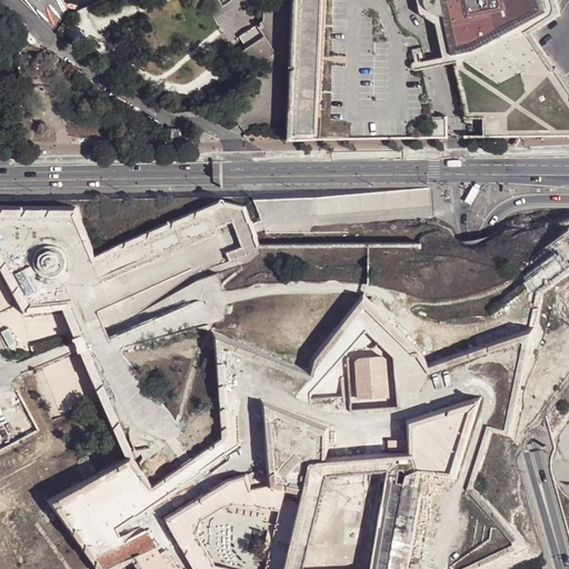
[(290,0),(287,116),(286,140),(302,140),(321,140),(325,0),(421,0),(425,10),(439,21),(449,28),(452,39),(442,31),(449,63),(458,61),(469,111),(469,118),(488,118),(488,137),(568,135),(568,86),(557,67),(556,67),(533,35),(562,16),(557,0),(290,0)]
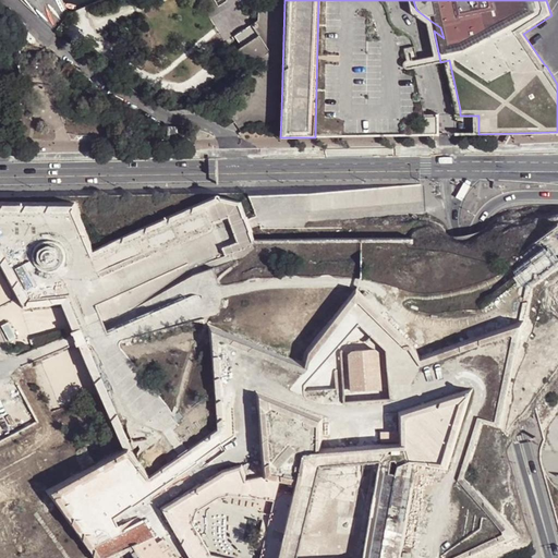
[(440,27),(431,21),(434,31),(444,38),(440,27)]
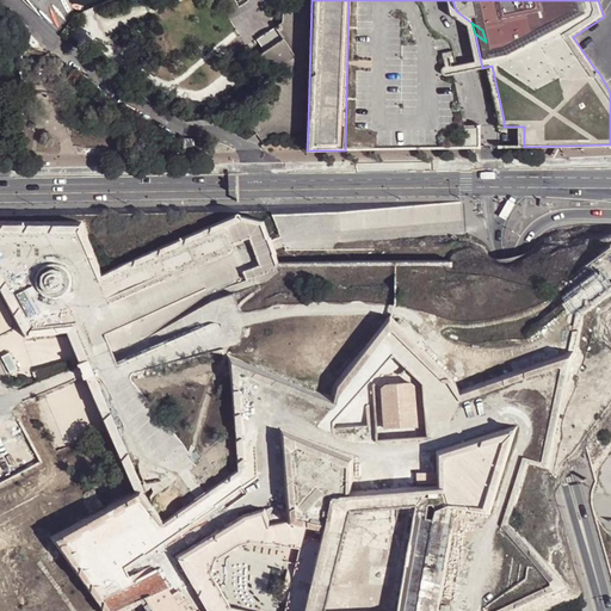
[(255,56),(267,75),(296,54),(277,25),(258,37),(266,49),(255,56)]
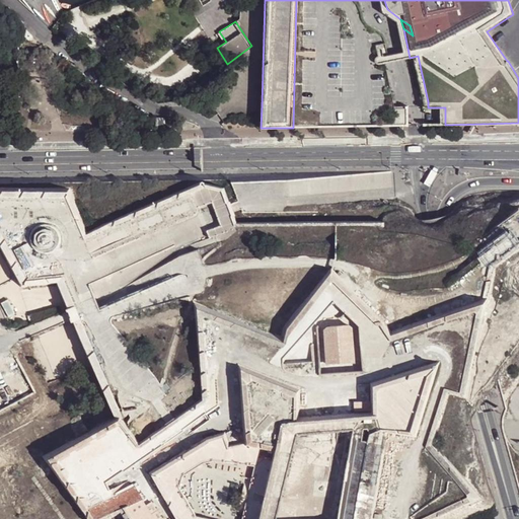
[(409,105),(395,106),(395,126),(409,126),(409,105)]
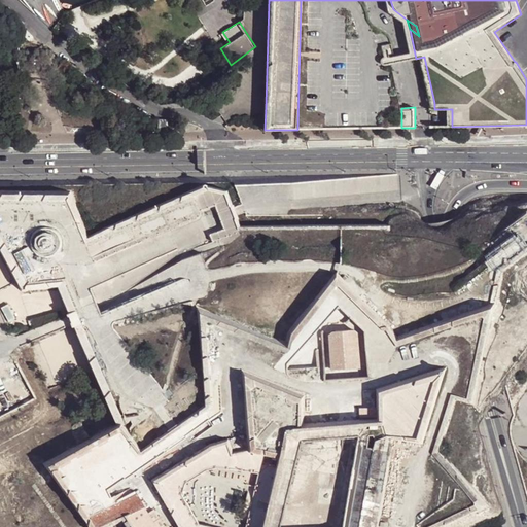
[(43,256),(48,257),(55,256),(59,253),(62,250),(64,246),(65,241),(64,236),(61,232),(58,229),(53,226),(48,225),(43,226),(38,230),(35,234),(33,239),(34,244),(35,249),(39,253),(43,256)]
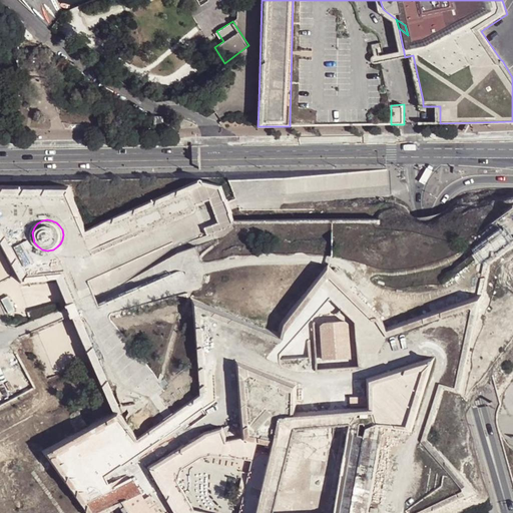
[(475,248),(484,259),(512,237),(503,225),(475,248)]
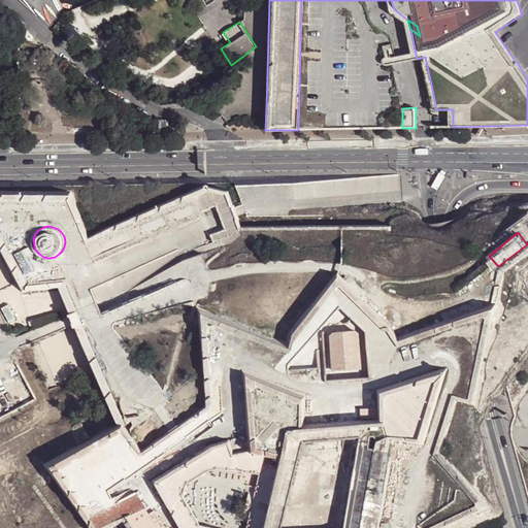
[(332,368),(359,366),(356,330),(353,327),(331,329),(329,333),(332,368)]
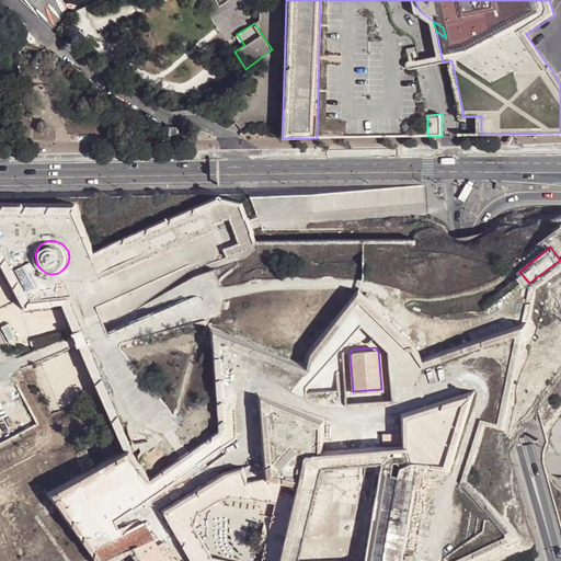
[(444,464),(459,403),(404,416),(405,450),(409,457),(412,461),(444,464)]
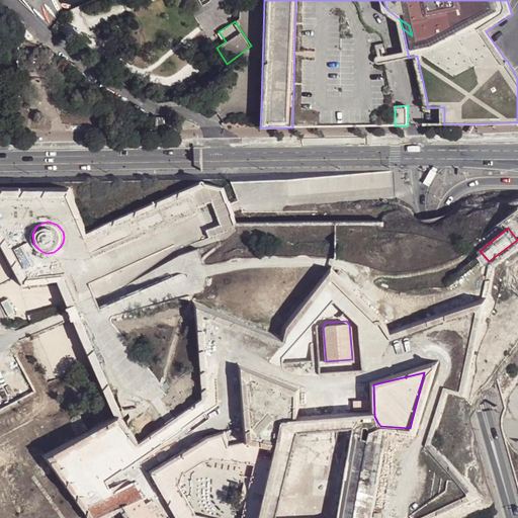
[(359,407),(370,406),(368,379),(357,381),(359,407)]
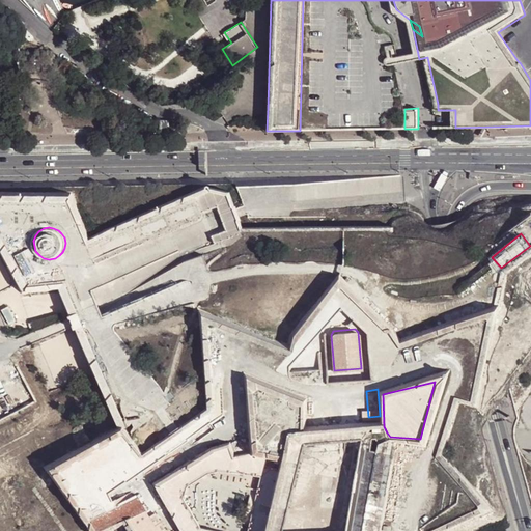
[(359,418),(368,417),(366,391),(358,392),(359,418)]
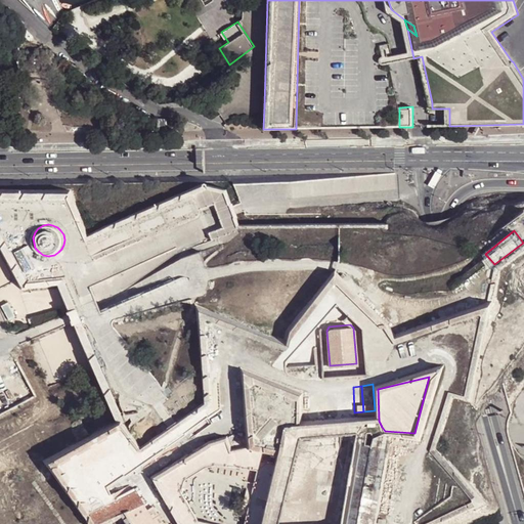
[(324,389),(303,392),(305,418),(325,416),(324,389)]
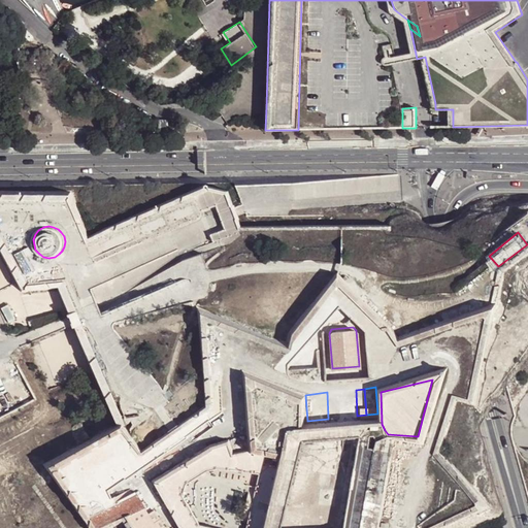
[(200,456),(207,467),(218,465),(257,472),(254,485),(253,493),(255,495),(256,498),(255,503),(255,504),(254,505),(252,507),(249,508),(246,518),(245,523),(243,527),(230,527),(198,522),(183,493),(186,481),(200,472),(193,459),(159,481),(186,527),(246,527),(251,514),(264,516),(268,496),(256,492),(264,455),(252,452),(249,451),(230,455),(226,442),(211,447),(212,448),(200,456)]
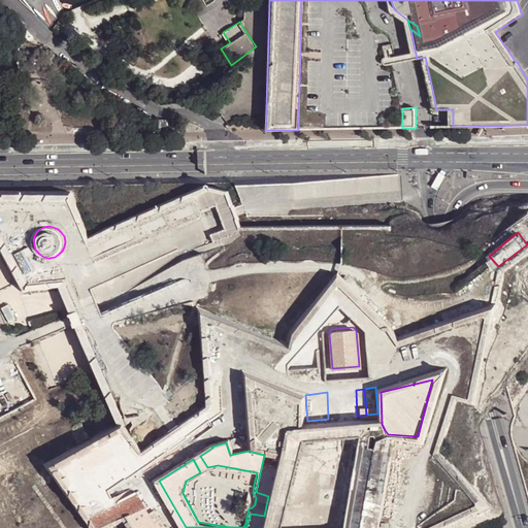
[(290,492),(301,495),(310,458),(299,454),(290,492)]
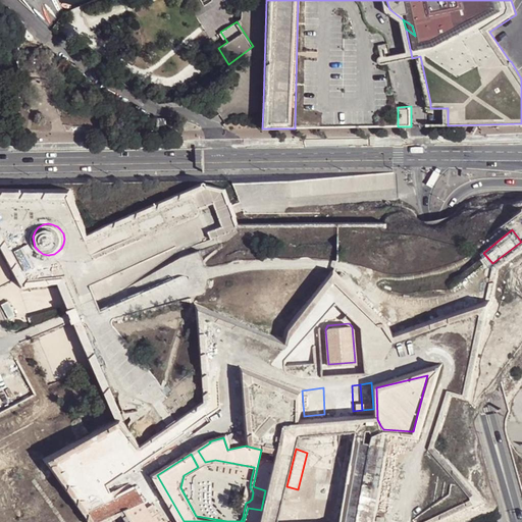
[(253,486),(265,490),(275,452),(261,450),(253,486)]
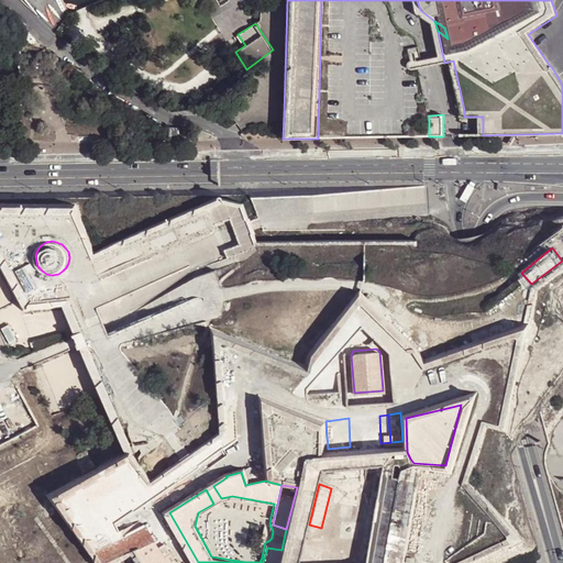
[(210,487),(206,489),(213,504),(217,501),(221,498),(213,486),(210,487)]
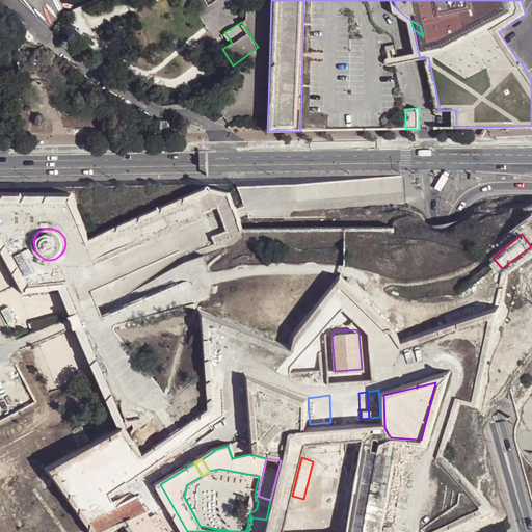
[(135,496),(127,483),(110,494),(113,500),(115,499),(120,504),(135,496)]
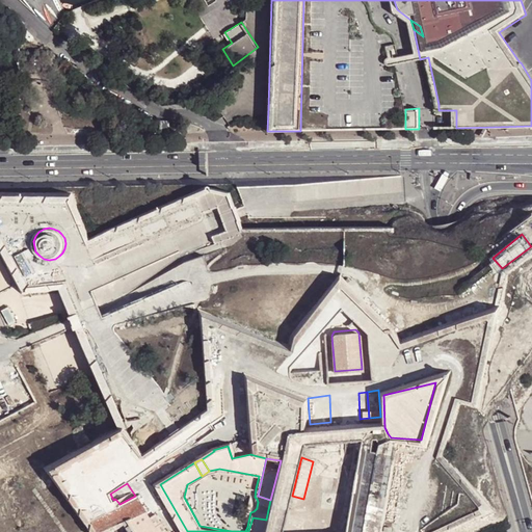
[(248,531),(262,531),(266,520),(253,517),(248,531)]
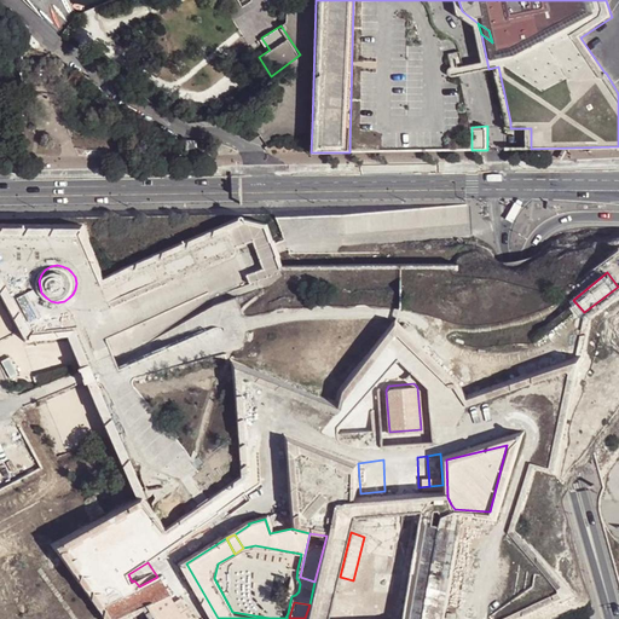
[(508,609),(510,618),(526,618),(532,618),(528,605),(508,609)]
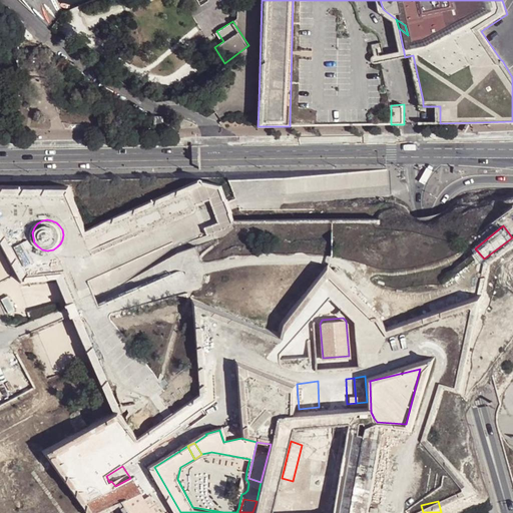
[(484,512),(493,512),(490,504),(483,506),(484,512)]
